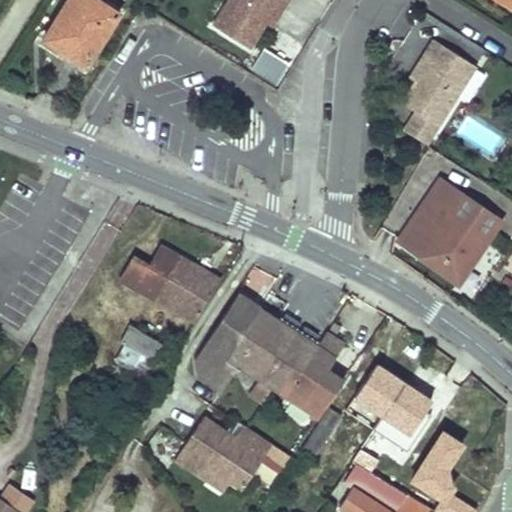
[(100,0),(68,0),(44,39),(86,64),(118,11),(100,0)]
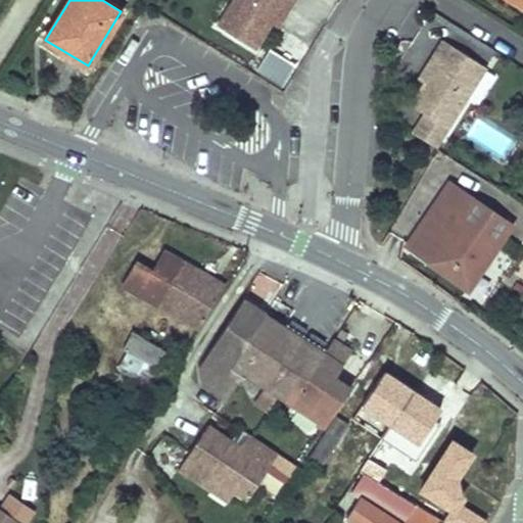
[(233,0),(220,21),(257,44),(274,17),(284,0),(233,0)]
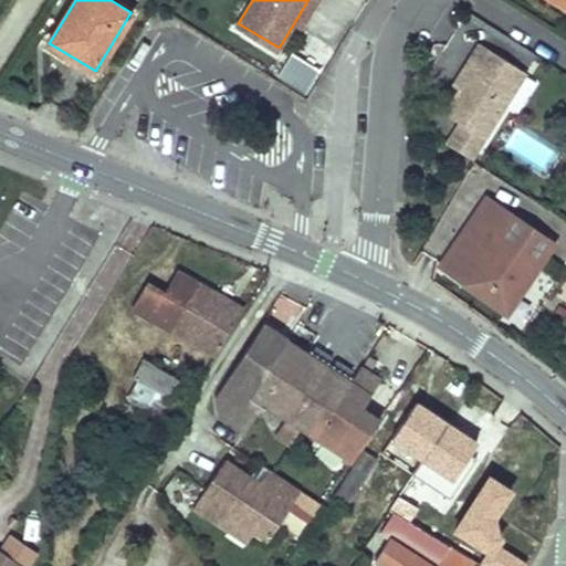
[(302,22),(315,0),(307,0),(296,19),(302,22)]
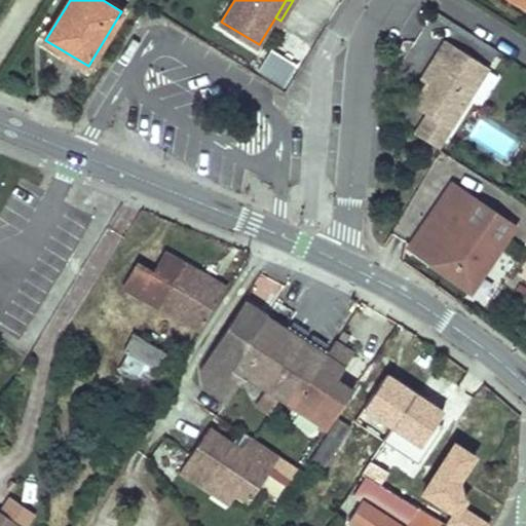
[(525,6),(525,0),(509,0),(525,9),(525,6)]
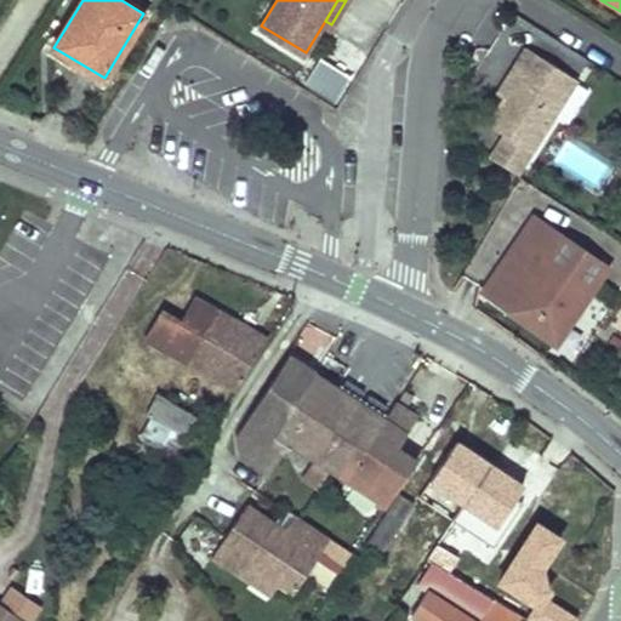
[(505,136),(531,153),(579,81),(529,49),(518,67),(524,70),(506,98),(489,125),(505,136)]
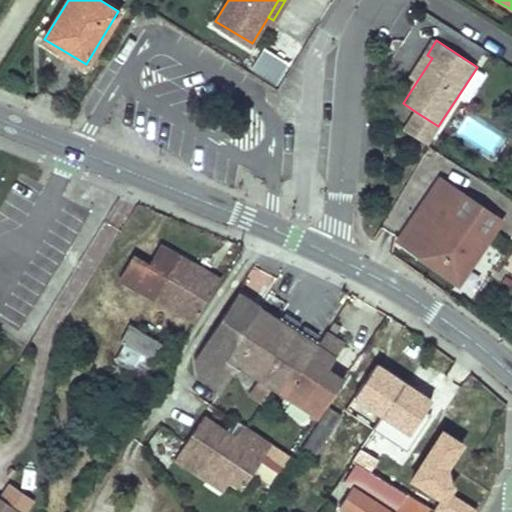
[(278,85),(290,61),(262,47),(250,71),(278,85)]
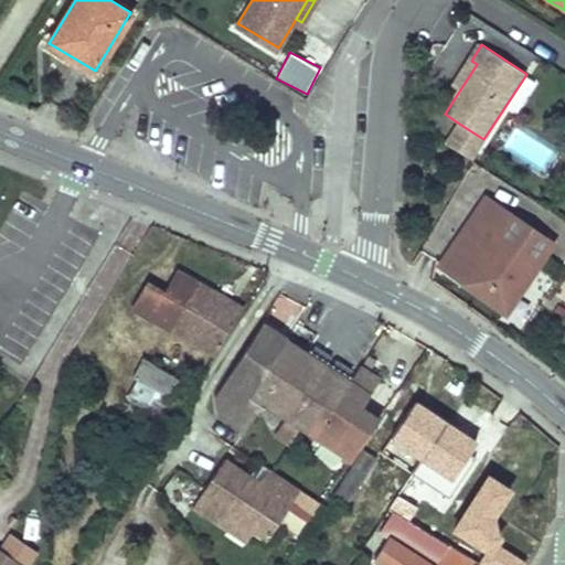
[(460,89),(477,64),(471,61),(455,85),(460,89)]
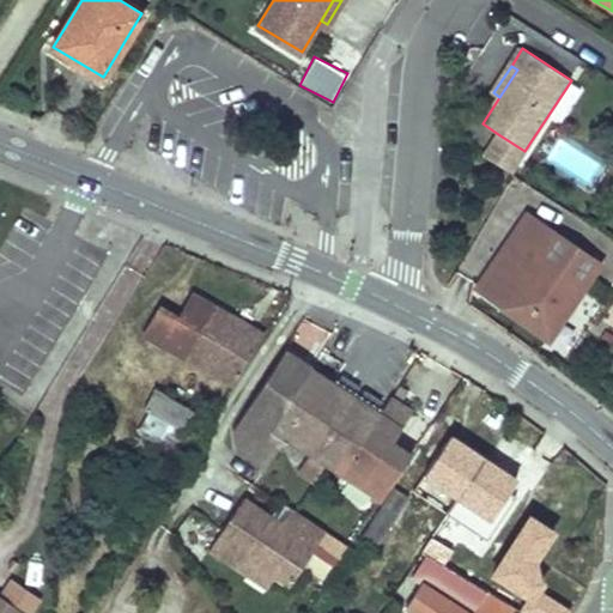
[(525,151),(498,134),(484,156),(510,174),(525,151)]
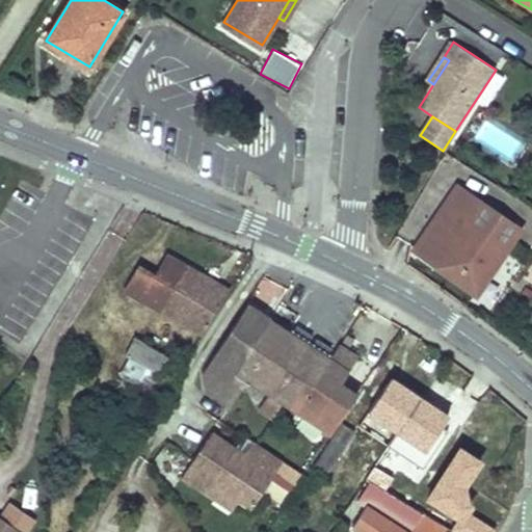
[(483,205),(459,189),(416,254),(479,296),(508,250),(470,225),(483,205)]
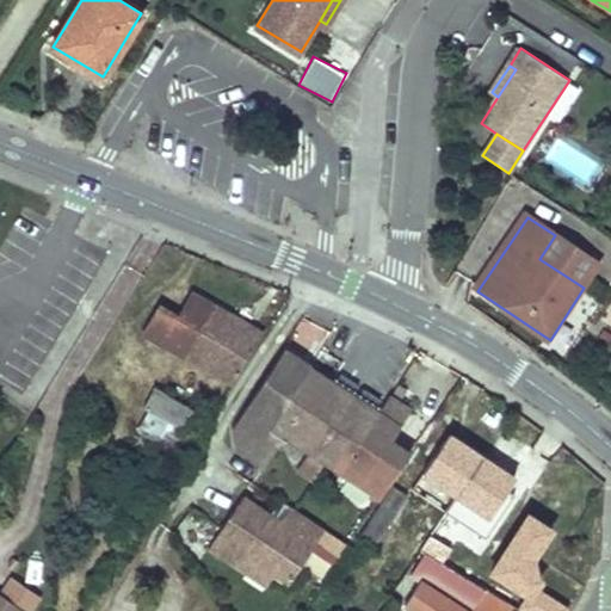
[(599,267),(555,235),(539,259),(584,288),(599,267)]
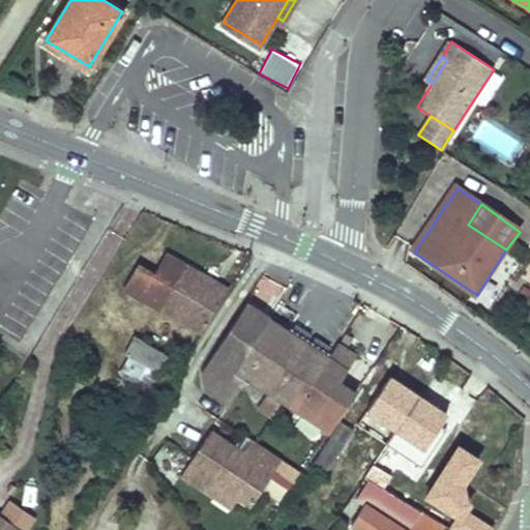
[(123,286),(200,334),(201,332),(228,290),(200,272),(212,254),(202,247),(199,246),(187,264),(167,252),(154,271),(139,261),(123,286)]
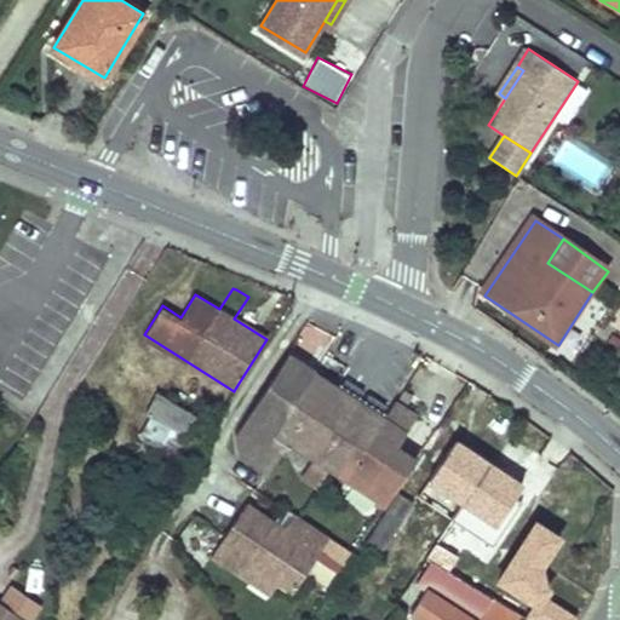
[(361,405),(286,355),(273,375),(233,437),(239,458),(264,475),(285,443),(311,460),(302,475),(317,486),(327,470),(343,481),(394,402),(386,397),(382,394),(371,411),(361,405)]
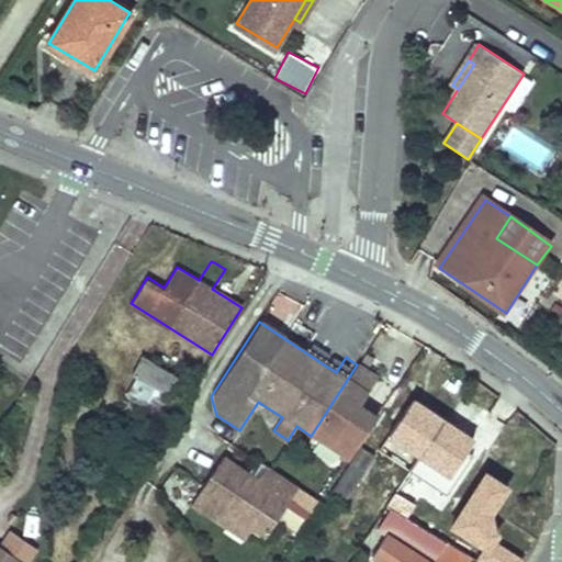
[(176,361),(154,349),(146,361),(168,373),(176,361)]
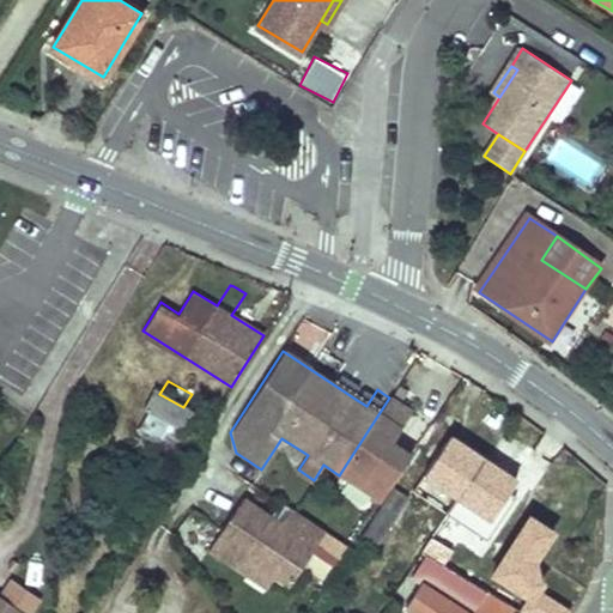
[(368,383),(357,400),(366,406),(377,389),(368,383)]
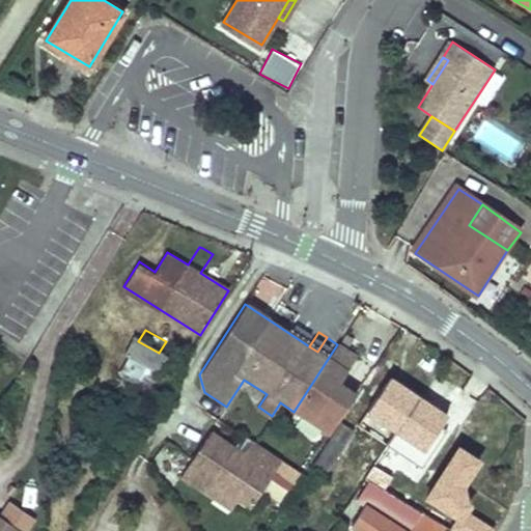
[(138,341),(131,338),(122,356),(162,376),(171,360),(159,353),(138,341)]
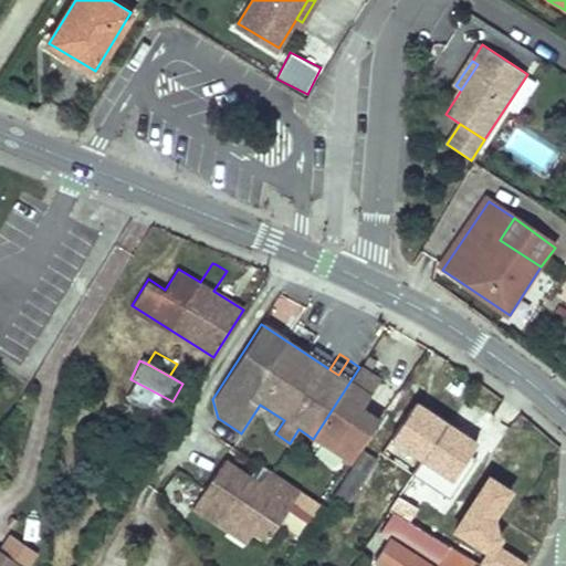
[(378,379),(359,367),(313,439),(332,451),(350,463),(375,428),(355,416),(360,407),(378,379)]
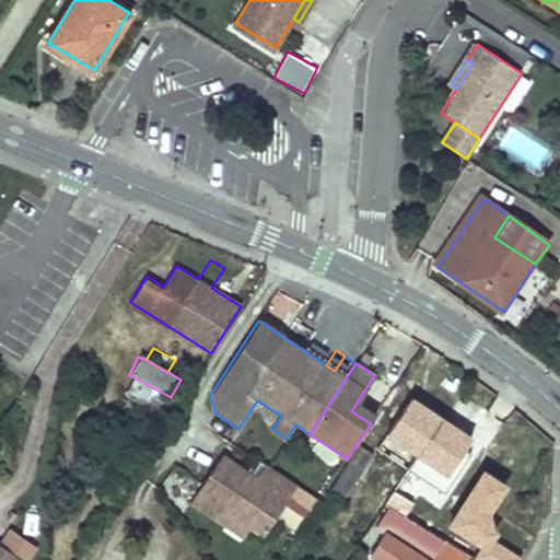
[(131,383),(119,405),(131,413),(144,391),(131,383)]
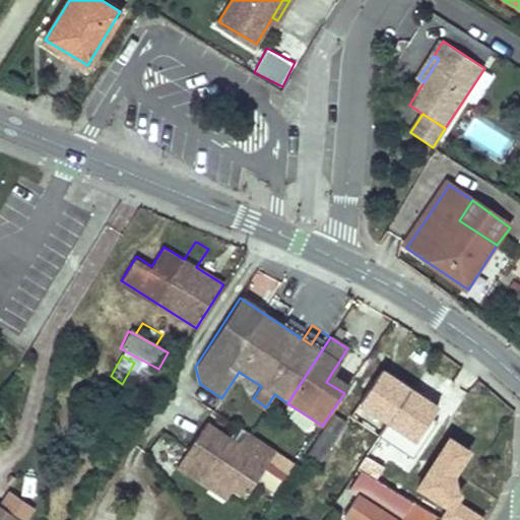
[(152,375),(139,367),(131,379),(144,387),(152,375)]
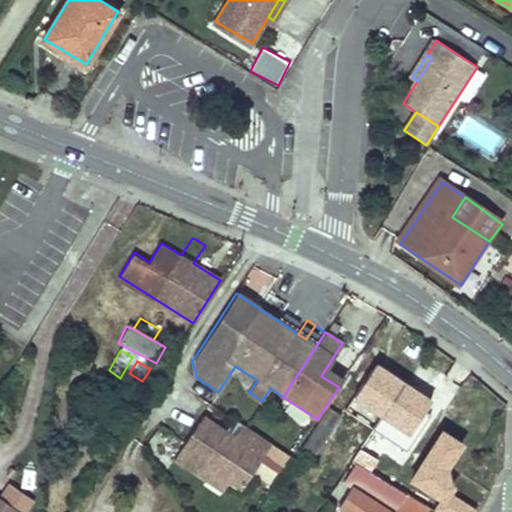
[(353,396),(381,415),(402,383),(374,365),(353,396)]
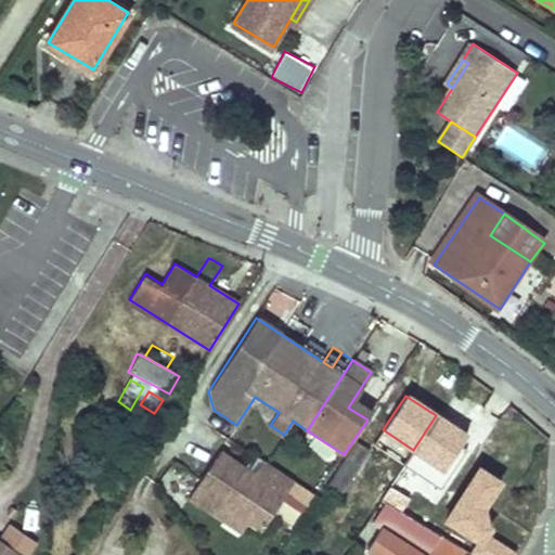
[(373,411),(353,399),(348,408),(368,420),(373,411)]
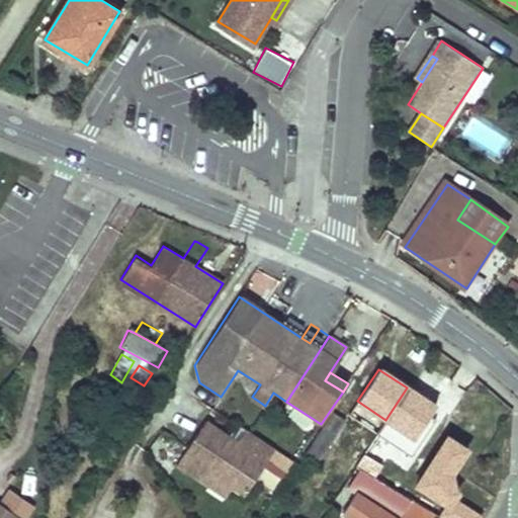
[(407,387),(385,420),(414,439),(435,407),(407,387)]
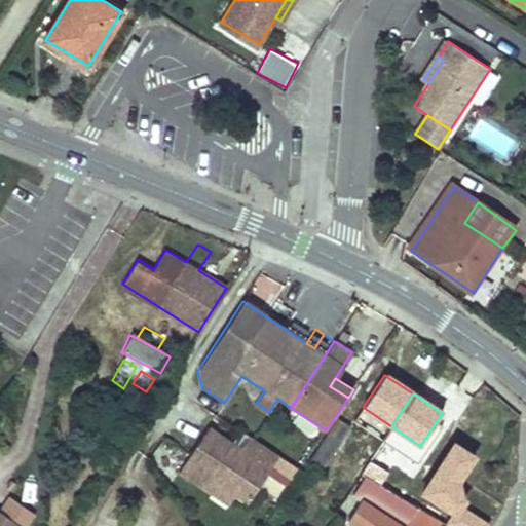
[(338,418),(308,464),(320,473),(350,427),(338,418)]
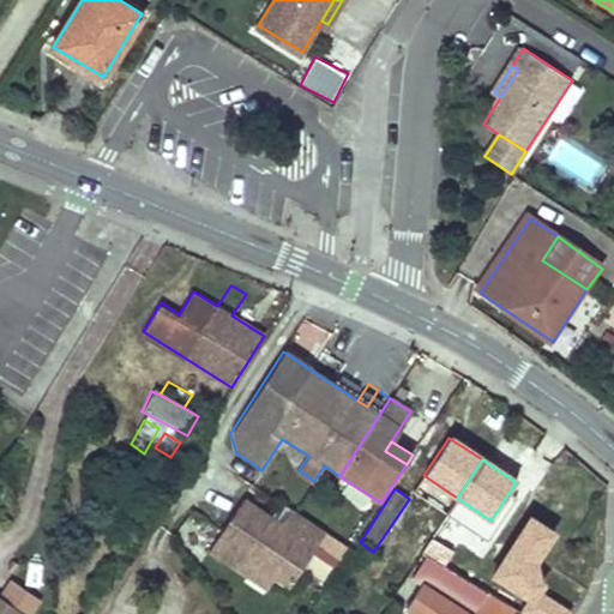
[(325,531),(290,507),(280,523),(245,498),(206,552),(245,578),(253,566),(274,581),(286,589),(317,543),(325,531)]
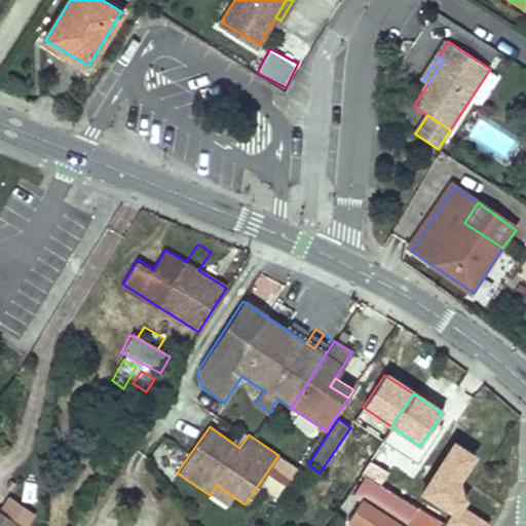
[(402,470),(375,452),(361,474),(365,477),(388,490),(402,470)]
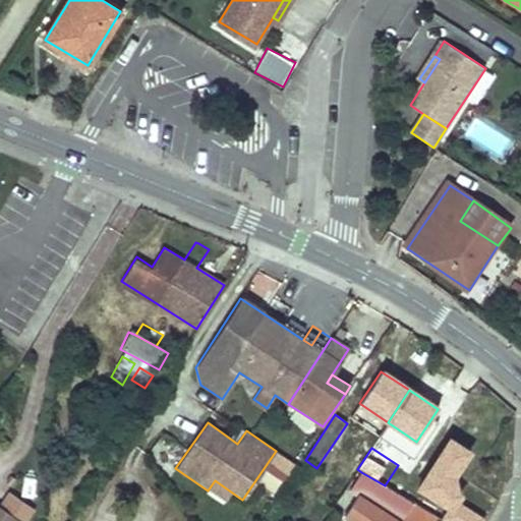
[(297,466),(276,451),(269,461),(291,476),(297,466)]
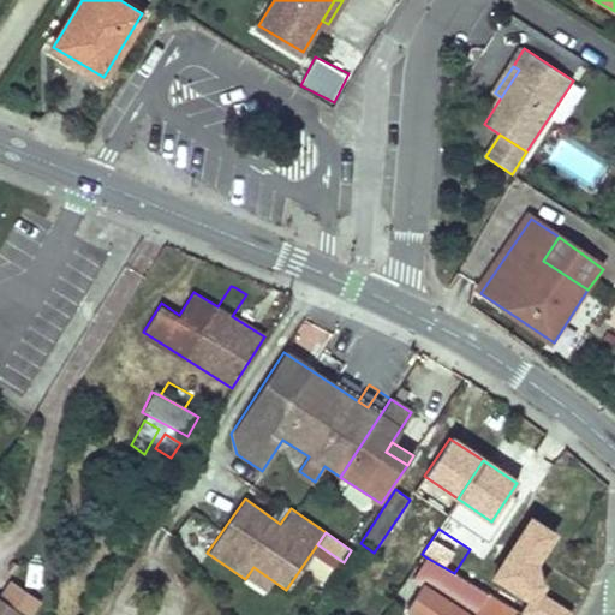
[(507,555),(515,560),(523,549),(514,544),(507,555)]
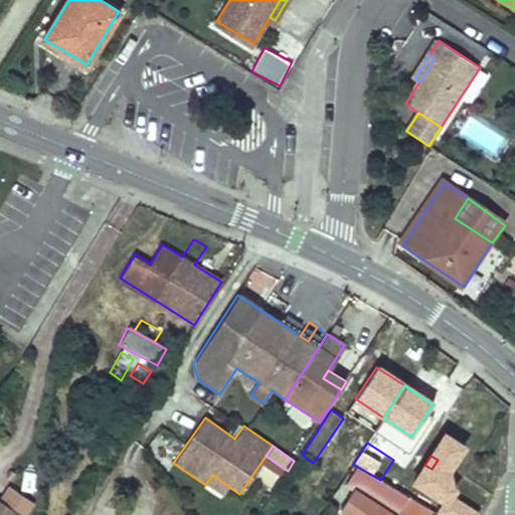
[(426,477),(395,457),(393,460),(380,480),(395,489),(396,490),(408,498),(411,499),(426,477)]
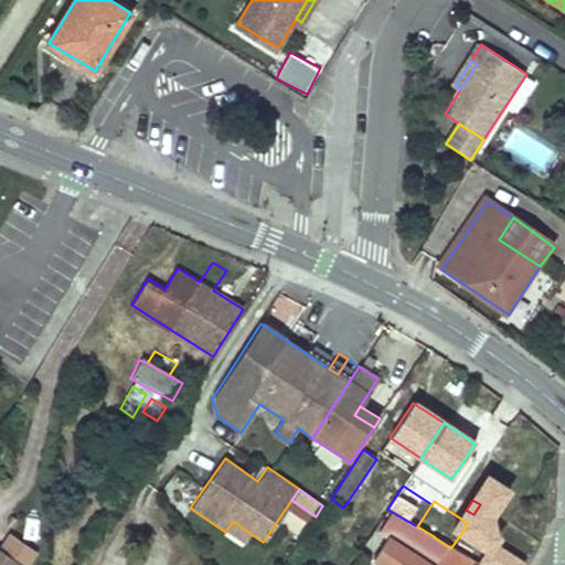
[(392,512),(366,554),(383,564),(417,564),(422,558),(435,537),(434,536),(417,526),(392,512)]
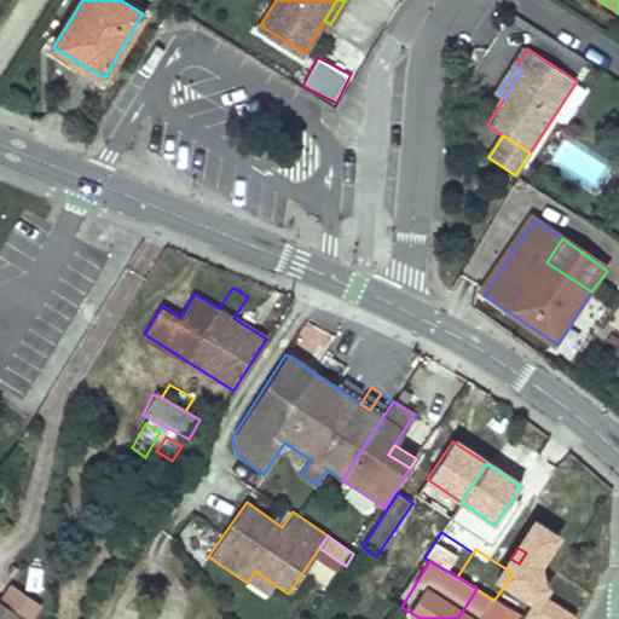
[(255,571),(247,583),(267,597),(276,585),(255,571)]
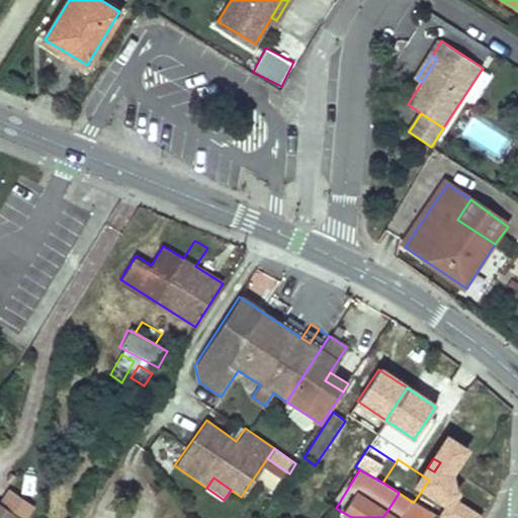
[(9,491),(0,504),(0,506),(17,517),(23,517),(32,505),(9,491)]
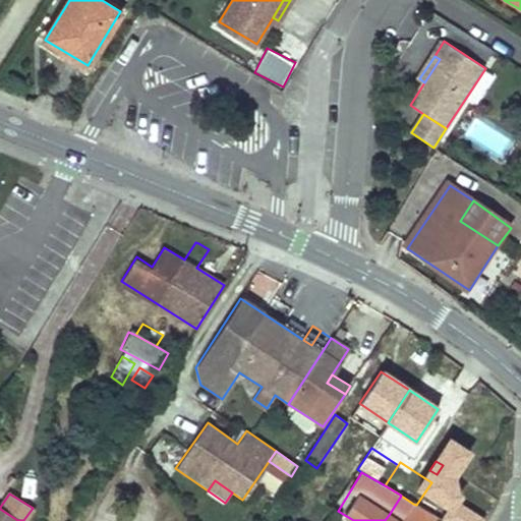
[(401,496),(389,515),(398,520),(402,520),(413,504),(401,496)]
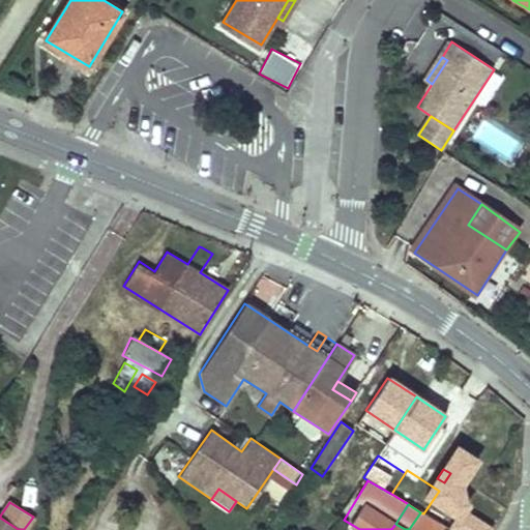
[(0,529),(18,529),(0,518),(0,529)]
